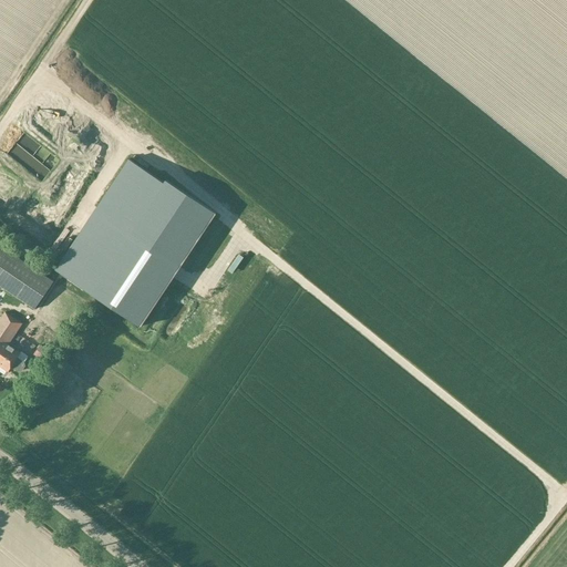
[(63,121),(52,133),(69,146),(79,133),(63,121)]
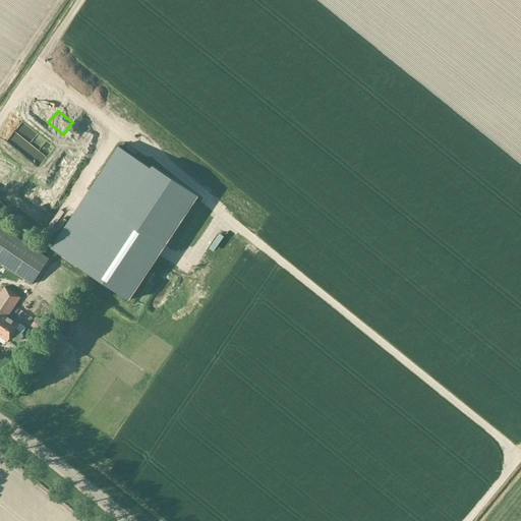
[(38,165),(44,158),(35,149),(30,155),(26,152),(32,147),(30,145),(23,152),(38,165)]
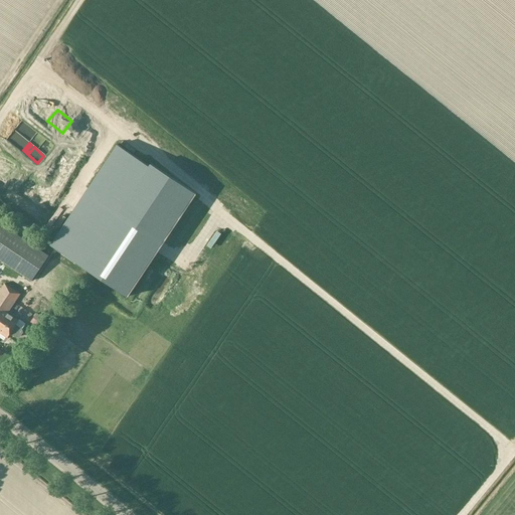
[(118,145),(50,245),(128,297),(195,196),(118,145)]
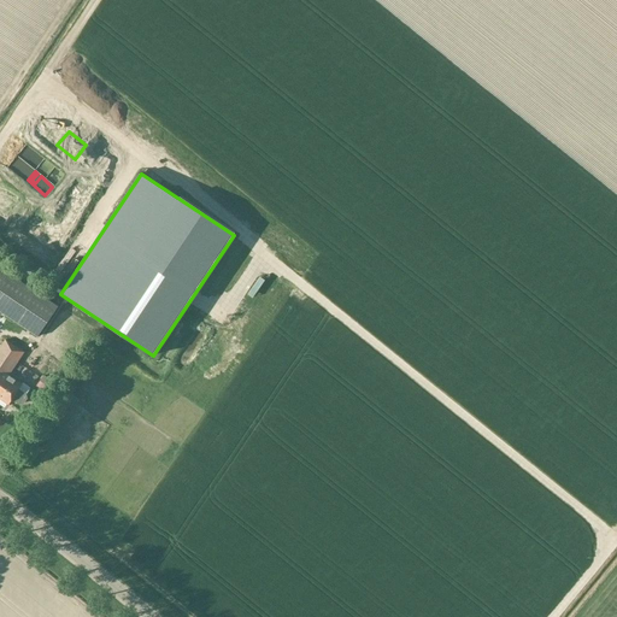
[(0,266),(0,311),(37,338),(58,307),(0,266)]
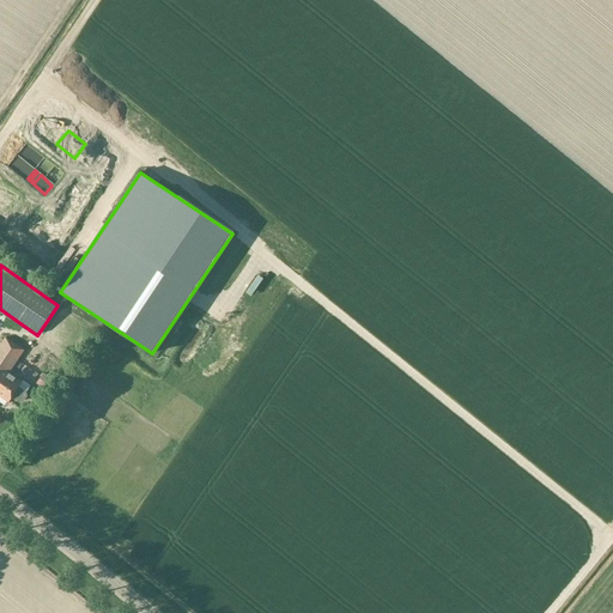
[(26,392),(18,387),(22,382),(8,372),(24,350),(6,338),(0,346),(0,395),(8,401),(11,398),(19,402),(24,401),(28,396),(26,392)]
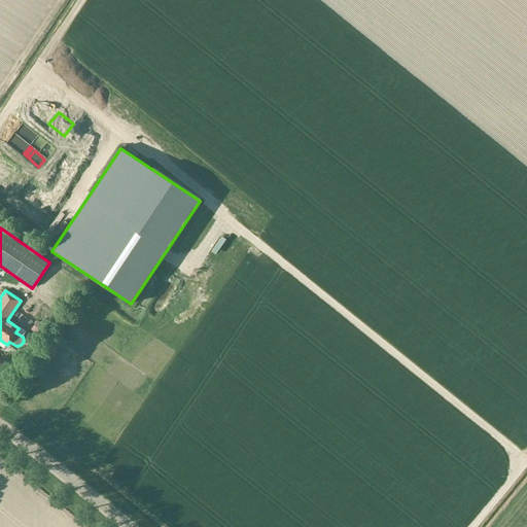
All buildings are outlined.
